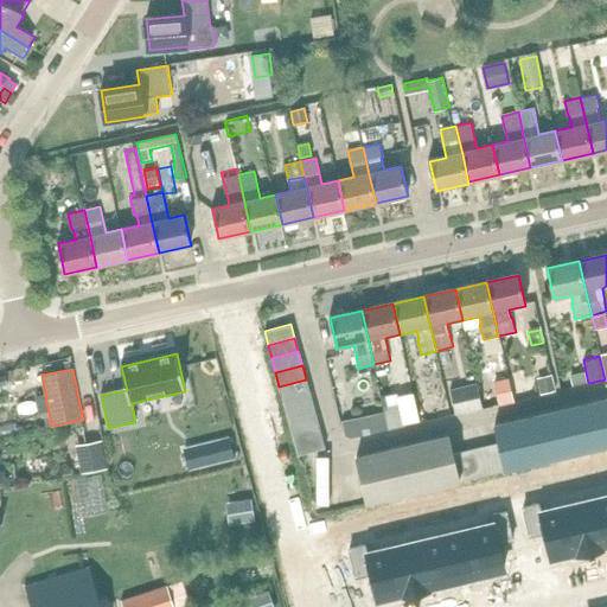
[(586,372),(573,376),(575,385),(588,383),(586,372)]
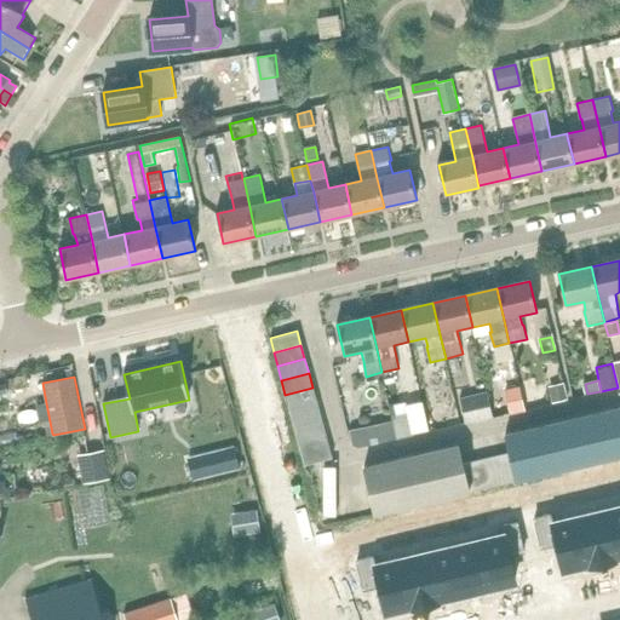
[(509,389),(515,413),(526,409),(520,386),(509,389)]
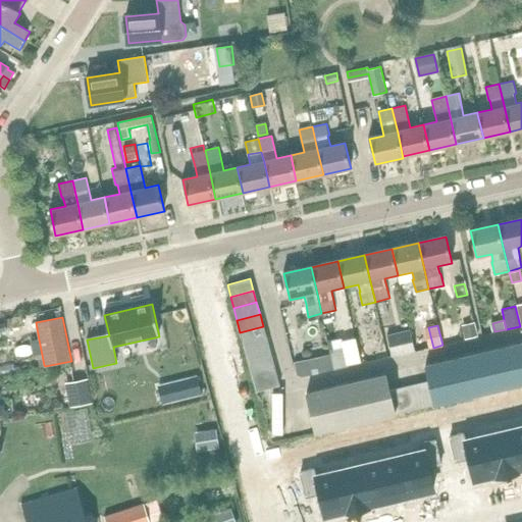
[(463,327),(466,340),(477,336),(474,325),(463,327)]
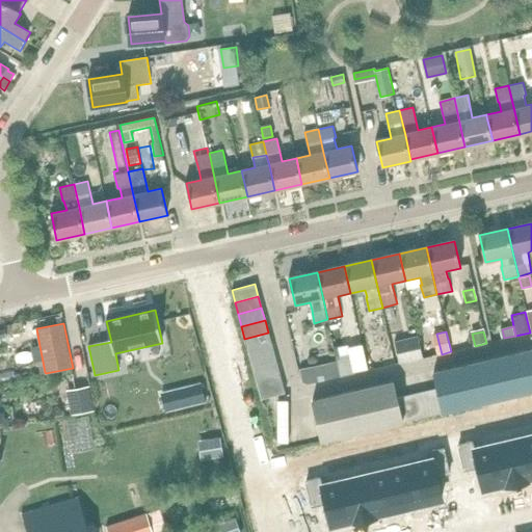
[(247,350),(271,344),(268,333),(244,339),(247,350)]
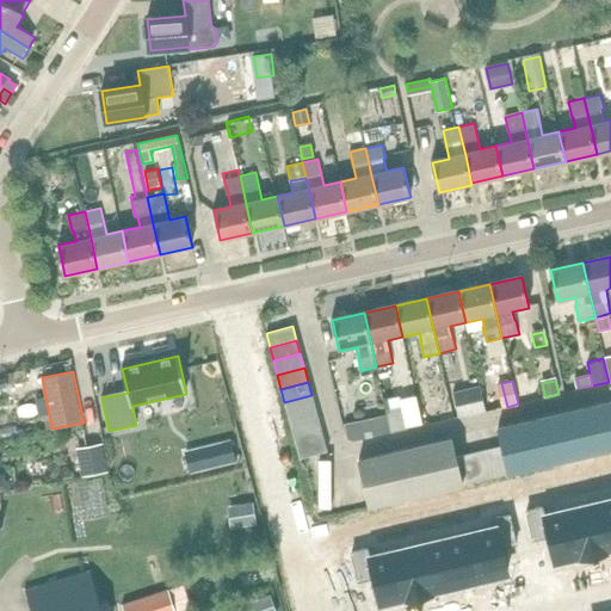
[(481,386),(454,393),(460,417),(486,411),(481,386)]
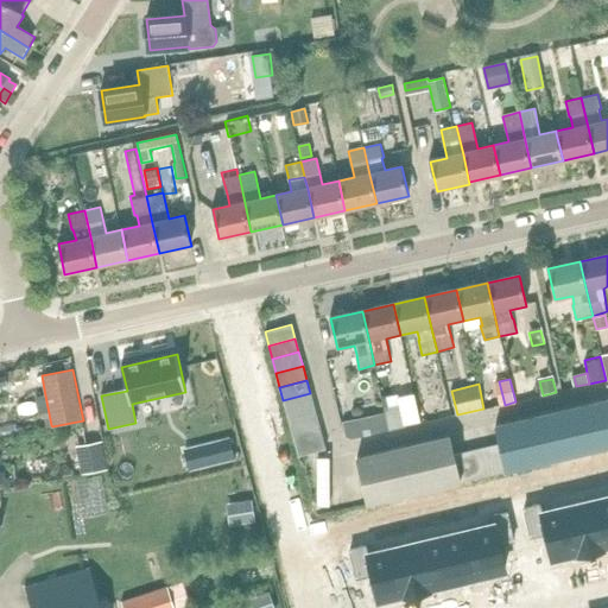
[(434,413),(449,410),(445,388),(430,391),(434,413)]
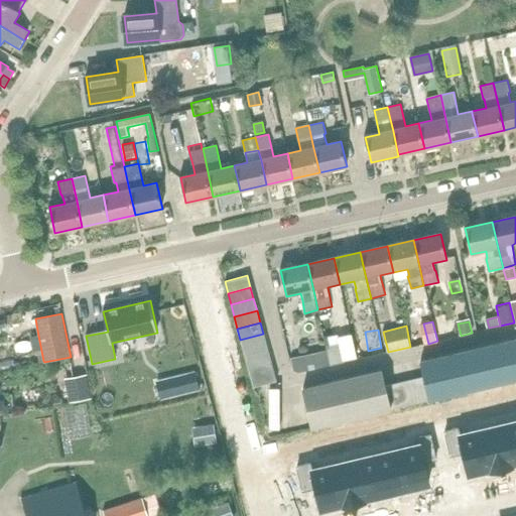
[(253,388),(255,387),(276,381),(263,334),(240,340),(253,388)]
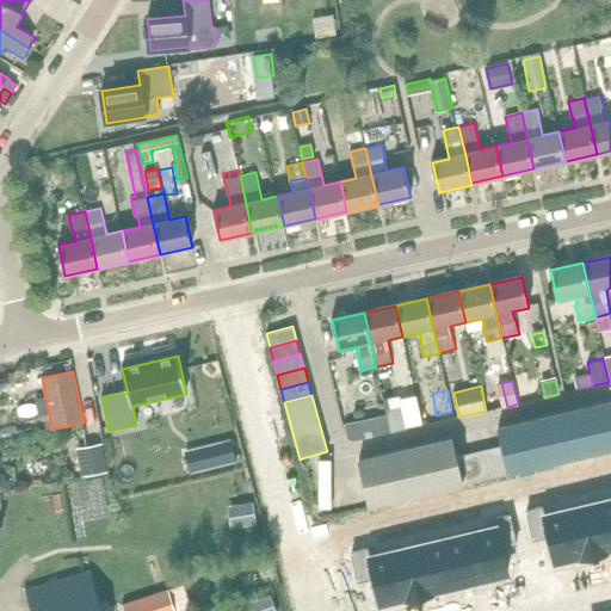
[(45,397),(37,399),(39,415),(44,414),(48,430),(53,429),(51,427),(45,397)]
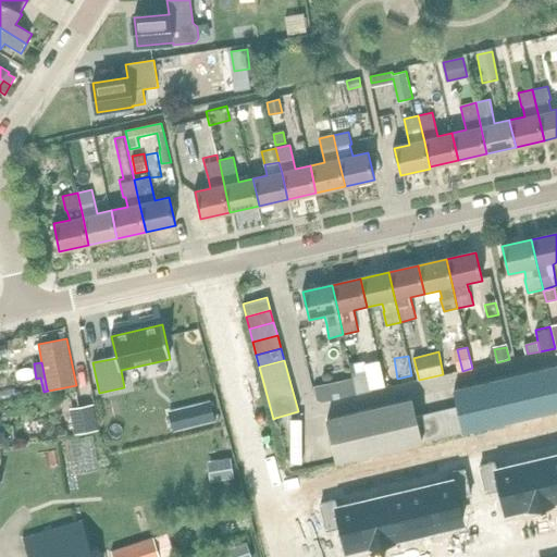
[(0,367),(0,379),(22,375),(20,364),(0,367)]
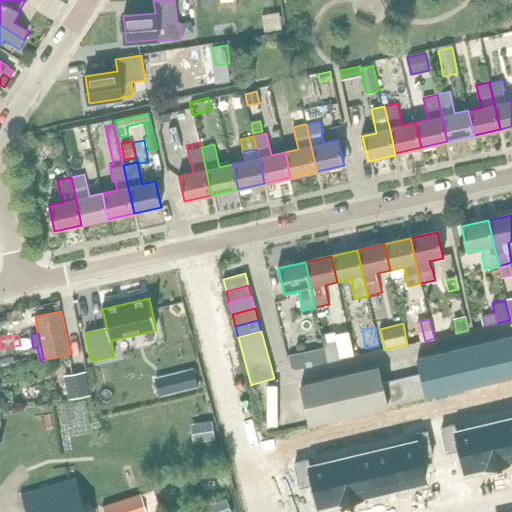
[(309,425),(511,378),(511,336),(417,358),(421,376),(383,385),(379,368),(300,386),(309,425)]
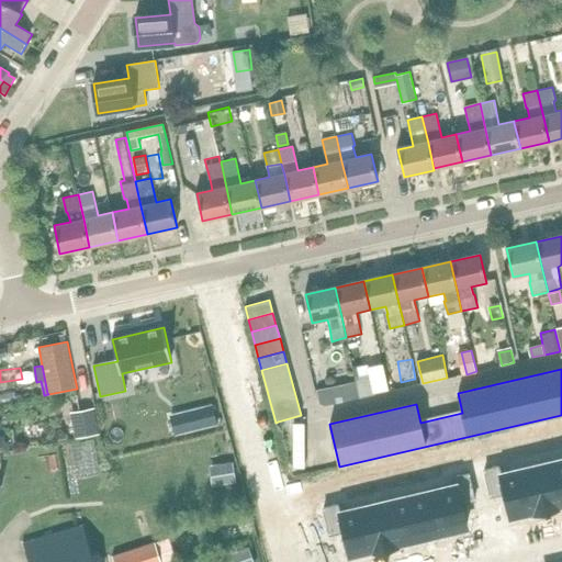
[(360,397),(375,394),(370,372),(355,375),(357,381),(360,397)]
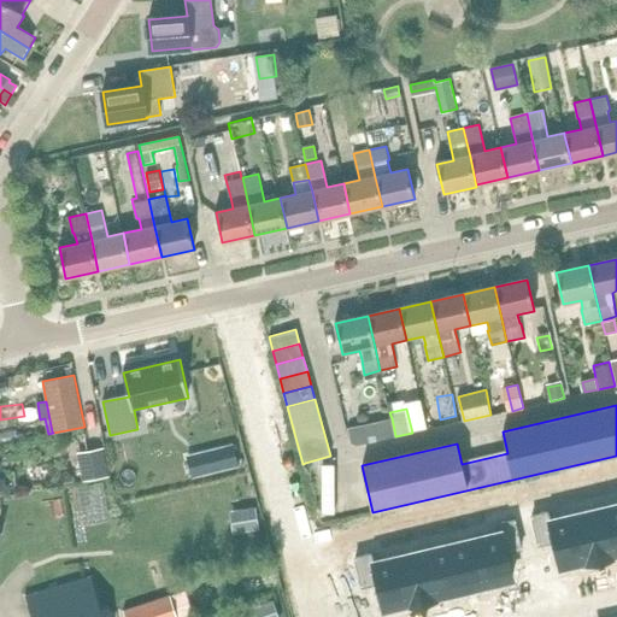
[(392,418),(377,421),(381,440),(395,436),(392,418)]
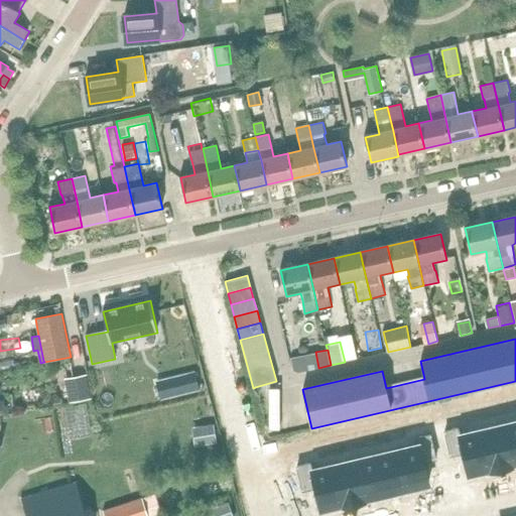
[(301,356),(290,359),(292,368),(304,366),(301,356)]
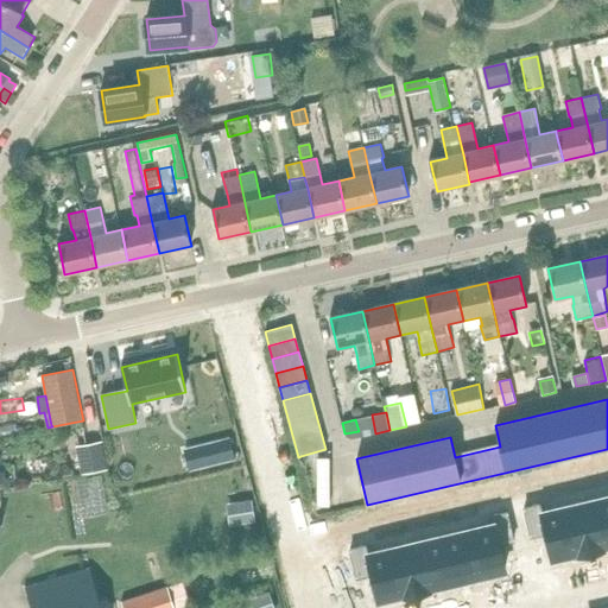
[(228,438),(197,445),(203,467),(234,458),(228,438)]
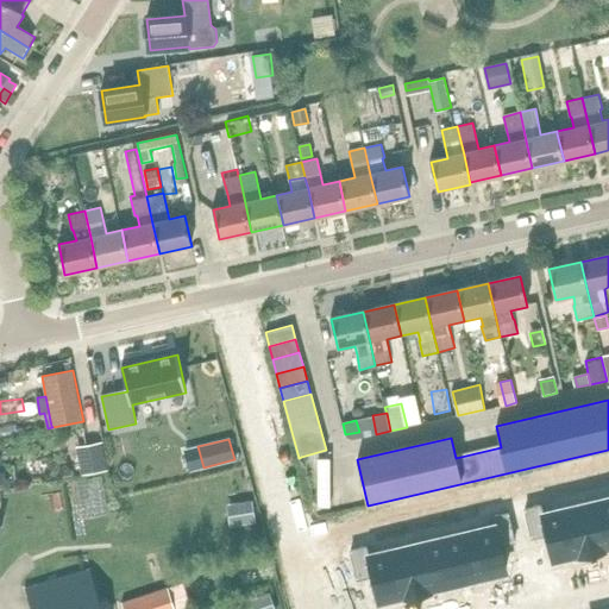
[(81,475),(92,473),(108,470),(104,441),(76,447),(81,475)]
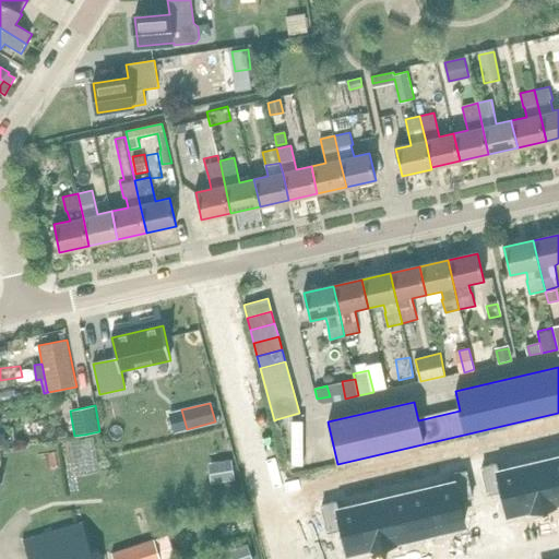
[(558,423),(546,427),(548,436),(558,432),(558,423)]
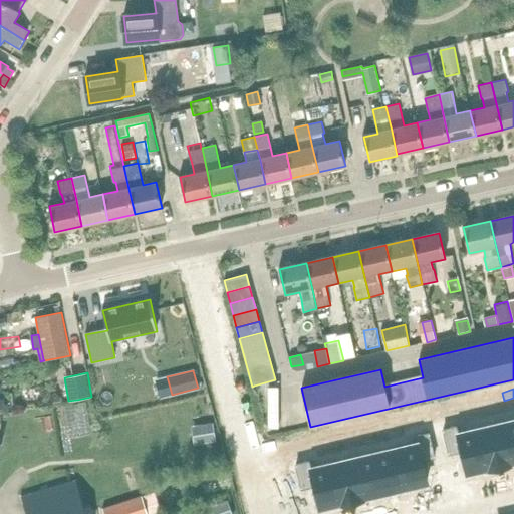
[(485,390),(471,393),(473,402),(487,399),(485,390)]
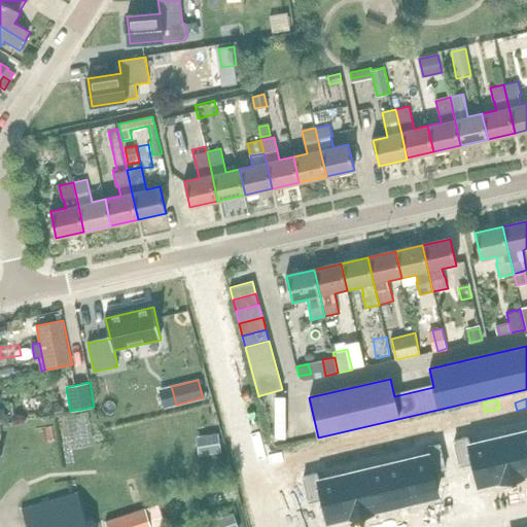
[(86,438),(90,424),(58,417),(55,431),(86,438)]
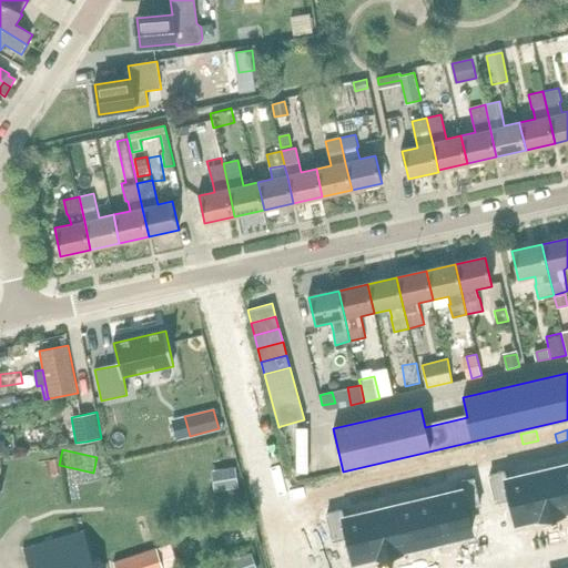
[(428,456),(414,459),(416,469),(430,465),(428,456)]
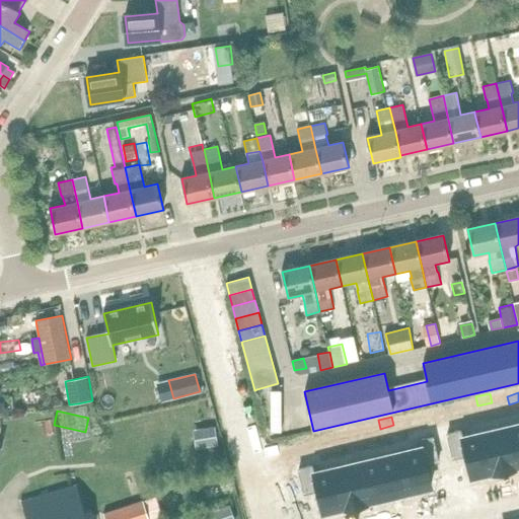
[(518,424),(506,428),(515,467),(516,467),(518,465),(518,424)]
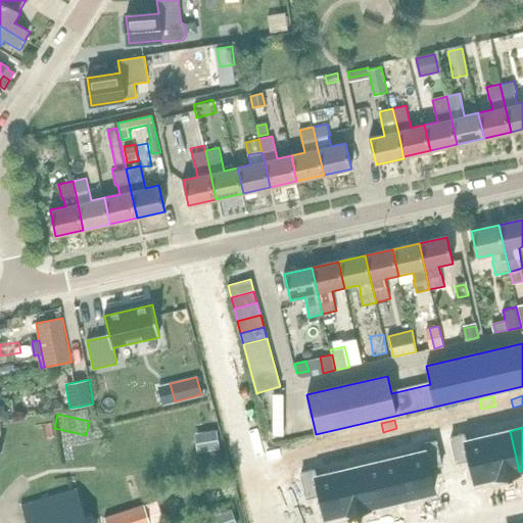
[(217,431),(202,433),(205,452),(219,449),(217,431)]
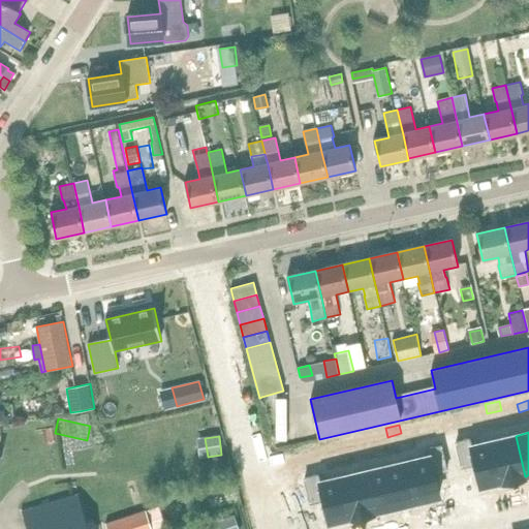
[(516,436),(494,441),(503,481),(502,481),(502,483),(526,477),(526,476),(525,476),(516,436)]
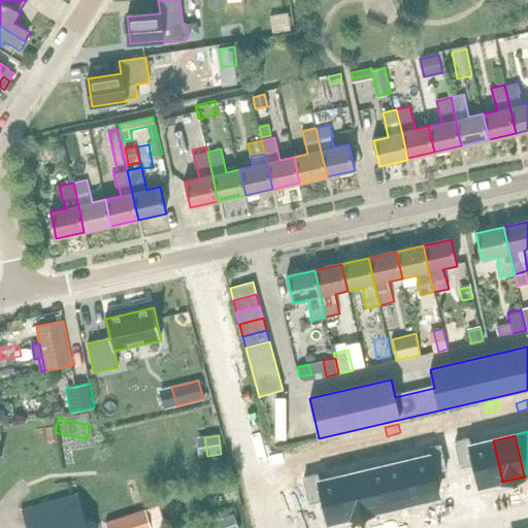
[(369,437),(356,440),(358,450),(371,447),(369,437)]
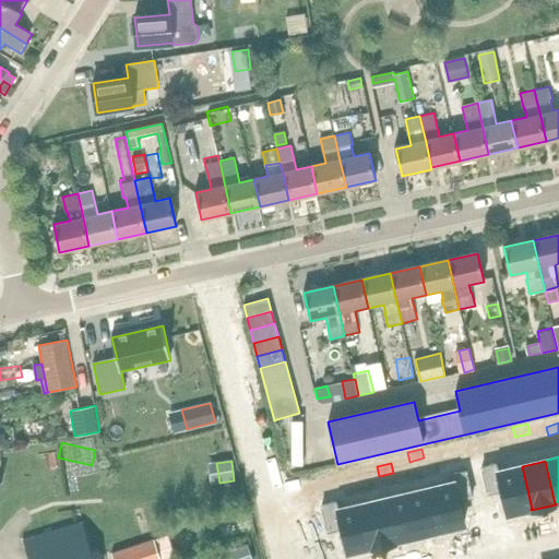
[(497,464),(483,467),(488,494),(502,490),(508,514),(531,509),(532,509),(522,466),(499,472),(497,464)]
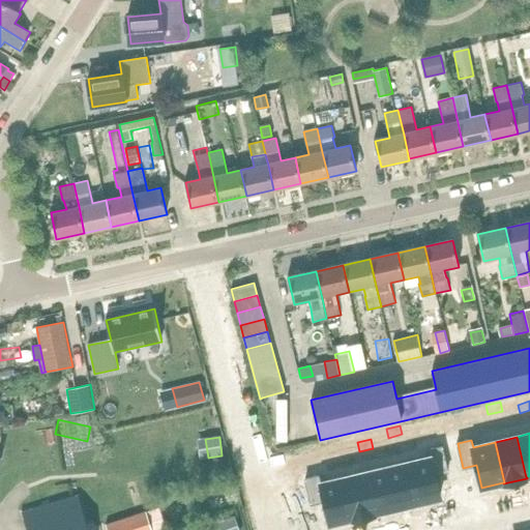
[(357,442),(344,445),(346,454),(359,451),(357,442)]
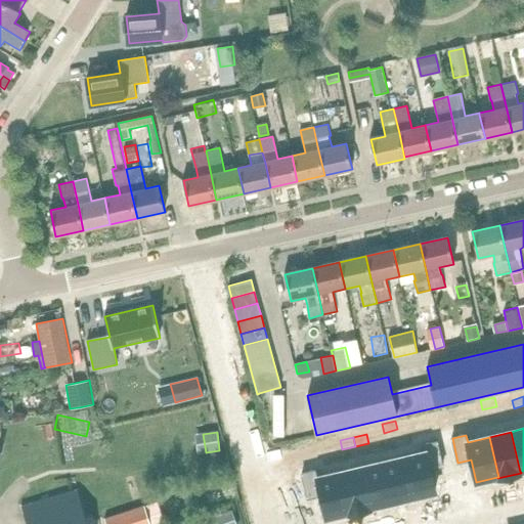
[(425,452),(403,457),(412,497),(435,491),(430,470),(443,467),(437,441),(423,445),(425,452)]
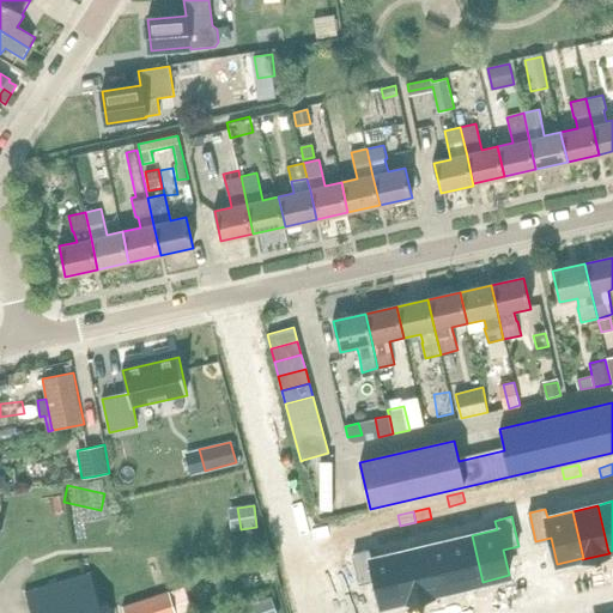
[(472,535),(447,541),(457,588),(461,587),(483,582),(472,535)]
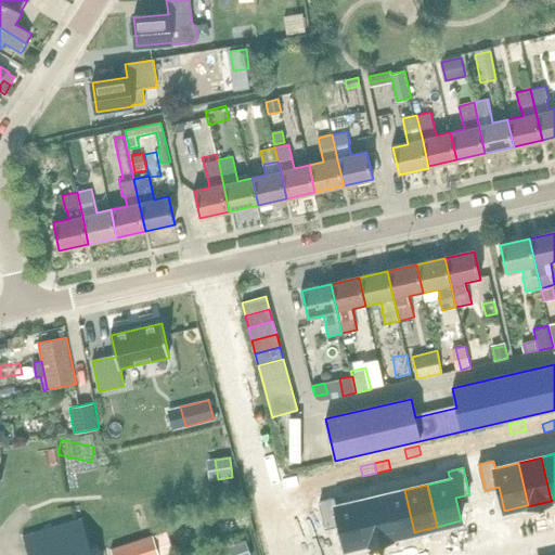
[(404,490),(382,495),(391,537),(392,537),(412,532),(414,532),(404,490)]
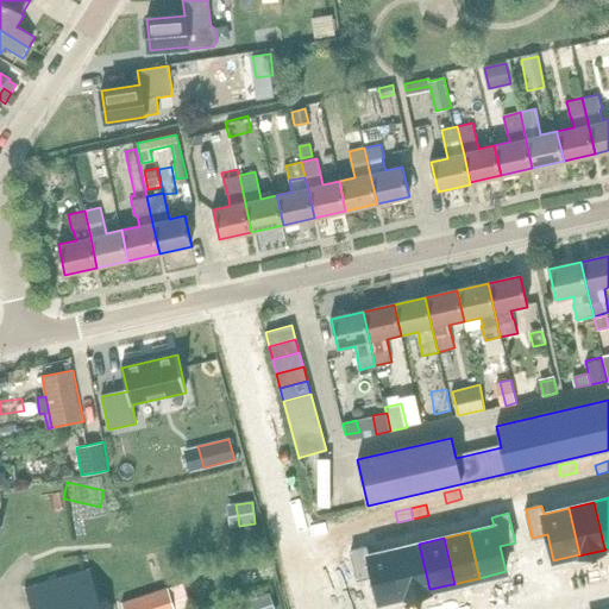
[(419,544),(394,550),(405,595),(403,596),(405,597),(432,591),(431,589),(429,589),(419,544)]
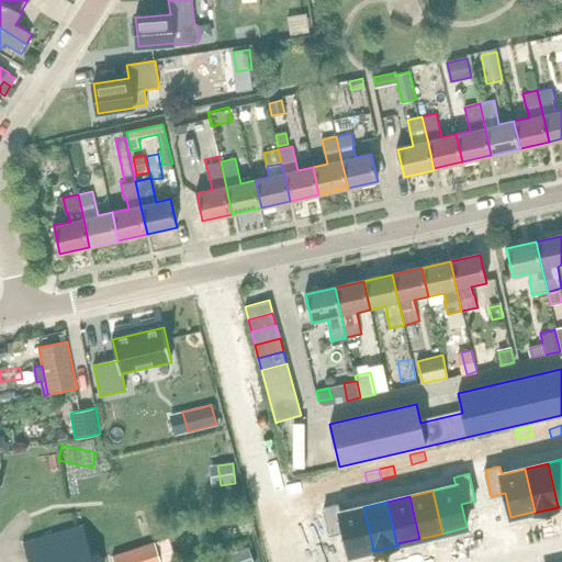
[(339,504),(324,508),(330,535),(344,531),(349,555),(372,550),(373,549),(363,507),(340,513),(339,504)]
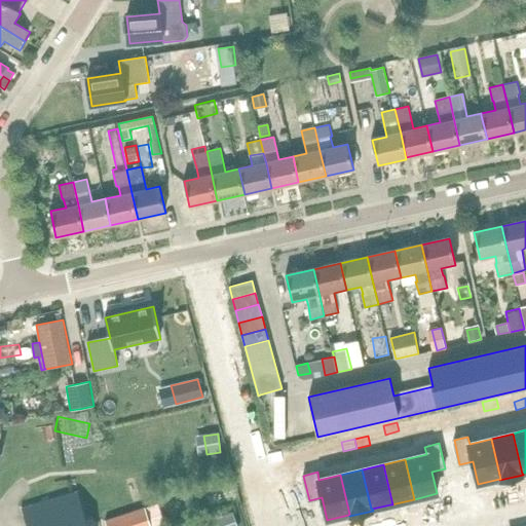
[(86,525),(77,493),(22,511),(27,525),(86,525)]
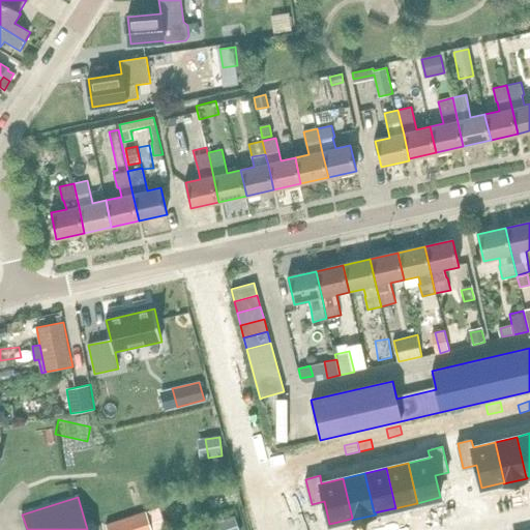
[(153,529),(149,514),(108,527),(108,529),(153,529)]
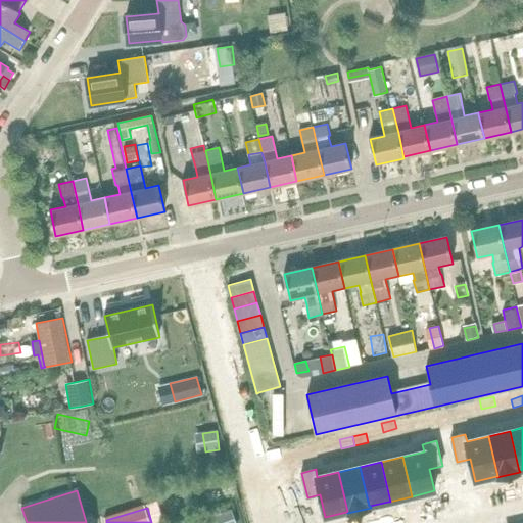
[(235,522),(231,510),(215,515),(217,522),(235,522)]
